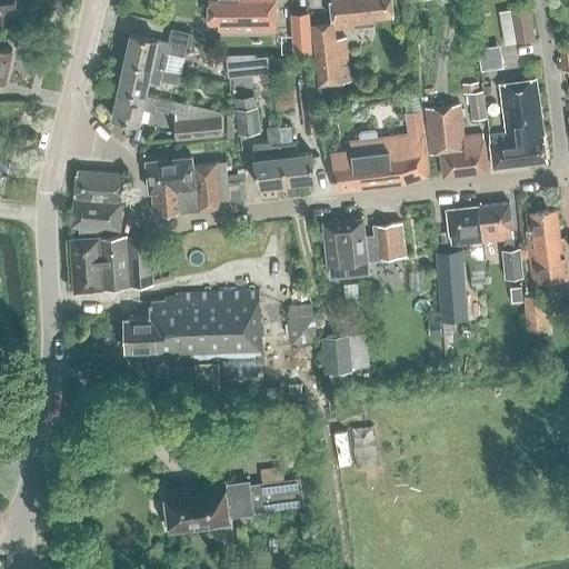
[(0,0),(0,11),(17,9),(16,0),(0,0)]
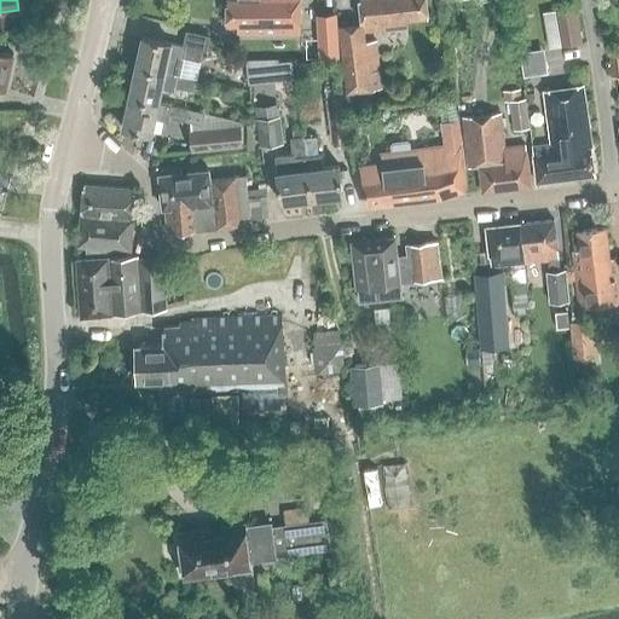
[(299,35),(298,0),(237,0),(237,1),(227,1),(227,27),(236,27),(236,35),(299,35)]
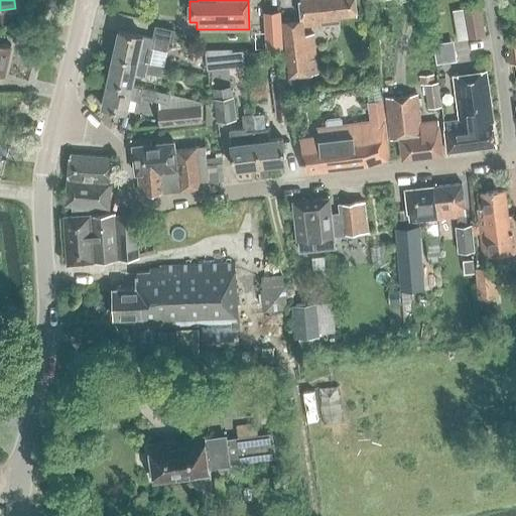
[(300,0),(303,20),(283,23),(290,92),(295,92),(293,76),(316,74),(312,35),(303,36),(302,26),(339,23),(338,17),(355,15),(353,0),(300,0)]
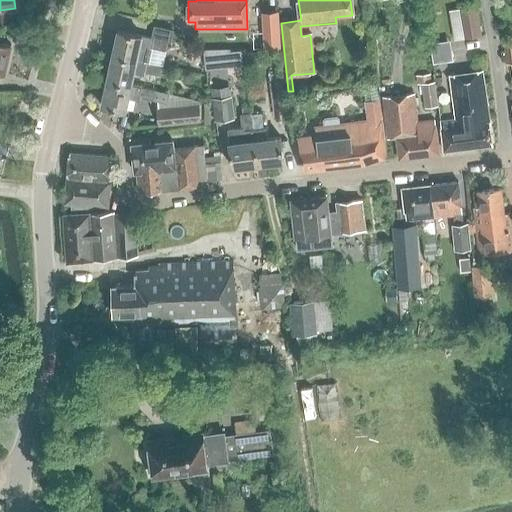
[(481,35),(477,8),(460,11),(464,38),(481,35)]
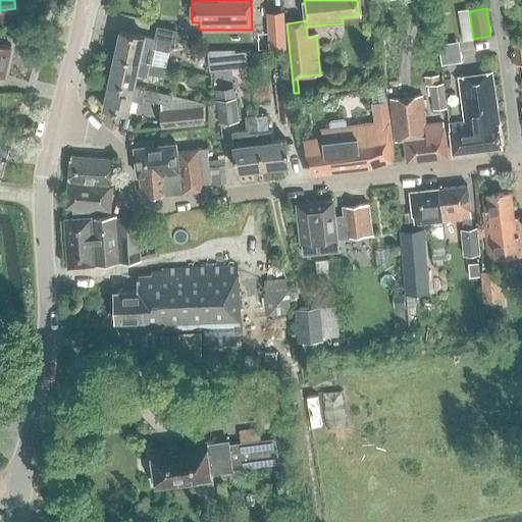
[(281,16),(281,12),(268,13),(270,50),(283,49),(282,22),(281,16)]
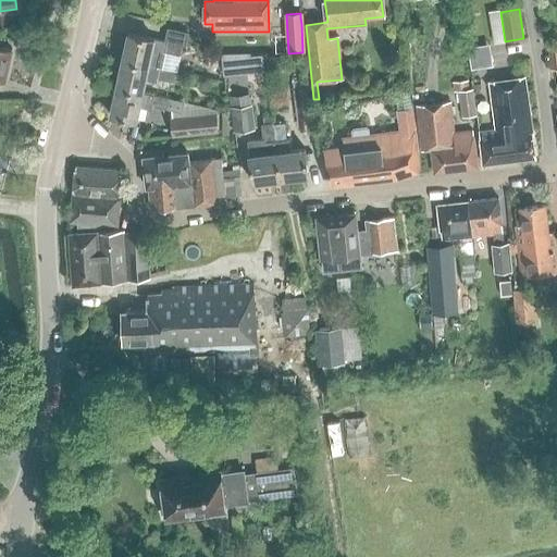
[(127,34),(122,60),(160,69),(163,51),(177,54),(180,45),(184,46),(186,34),(169,29),(165,44),(153,40),(153,39),(127,34)]
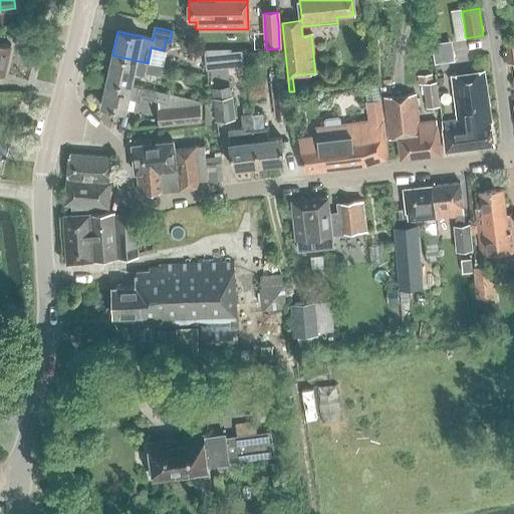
[(437,59),(456,57),(455,37),(436,39),(437,59)]
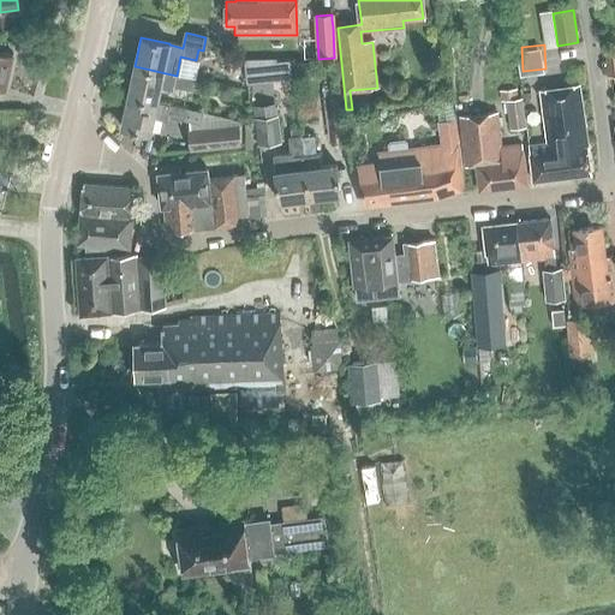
[(614,76),(614,49),(603,52),(607,78),(614,76)]
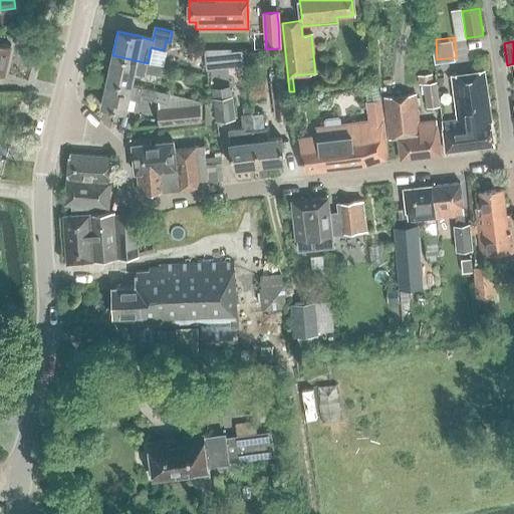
[(10,46),(0,43),(0,74),(3,75),(10,46)]
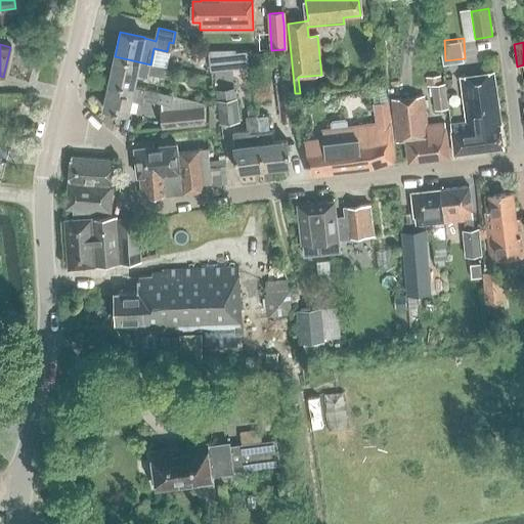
[(263,51),(252,52),(253,62),(264,61),(263,51)]
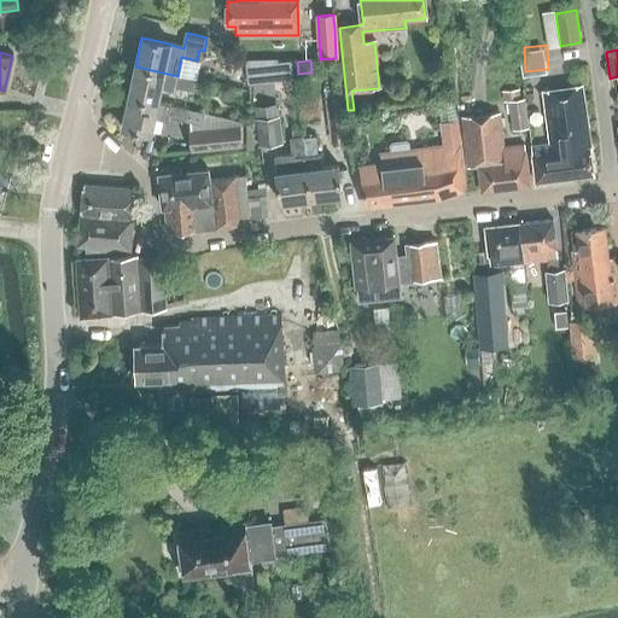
[(278,81),(292,80),(291,62),(277,63),(278,81)]
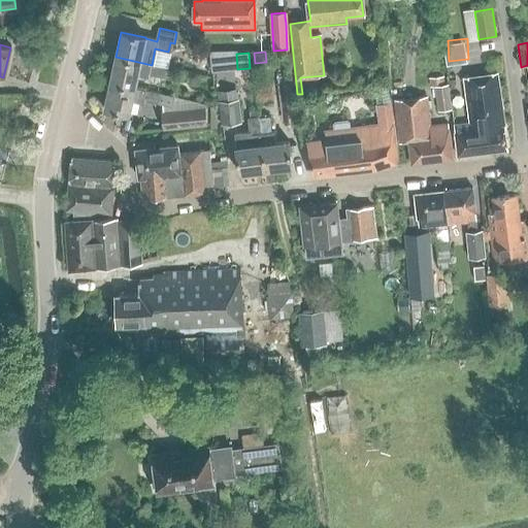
[(109,81),(134,88),(136,75),(149,77),(149,74),(163,77),(164,69),(152,66),(152,65),(116,57),(109,81)]
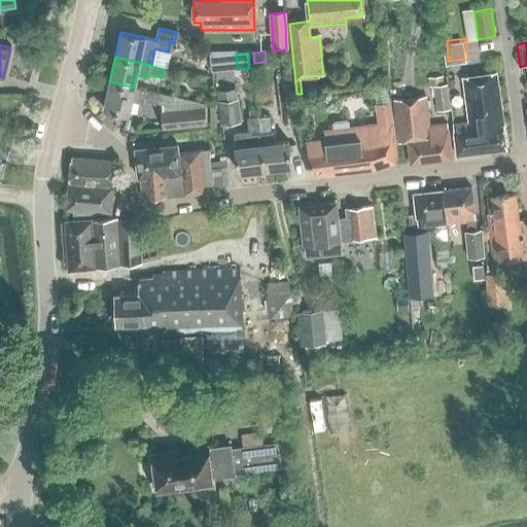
[(501,128),(495,75),(462,78),(468,124),(453,125),(456,156),(505,150),(501,128)]
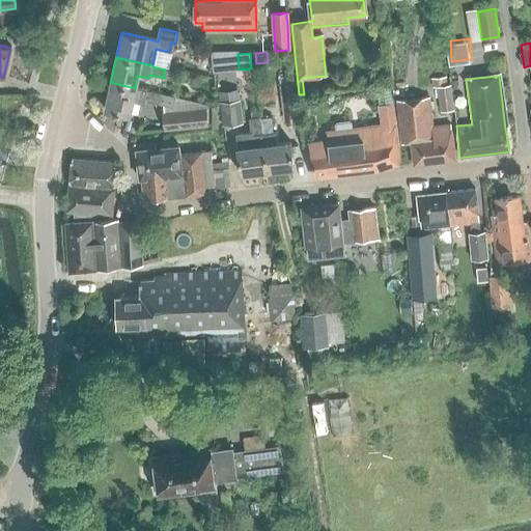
[(135,88),(110,82),(104,110),(129,115),(132,102),(142,104),(143,101),(171,107),(173,96),(135,88)]
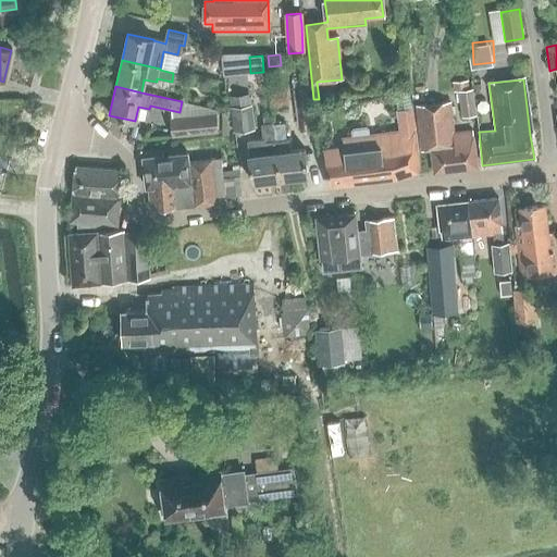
[(313,127),(307,87),(293,89),(298,130),(313,127)]
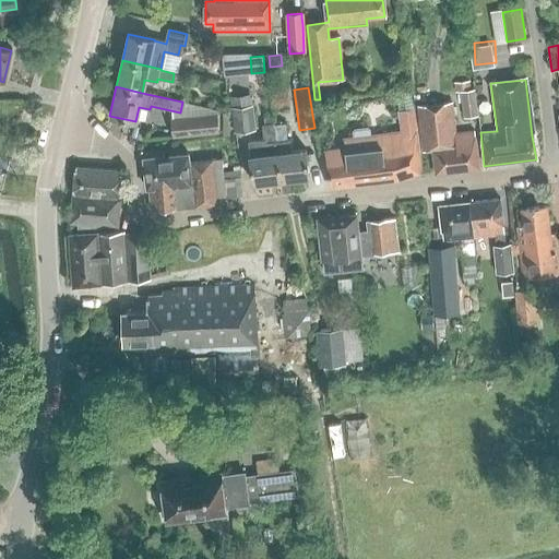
[(478,117),(474,90),(460,92),(463,118),(478,117)]
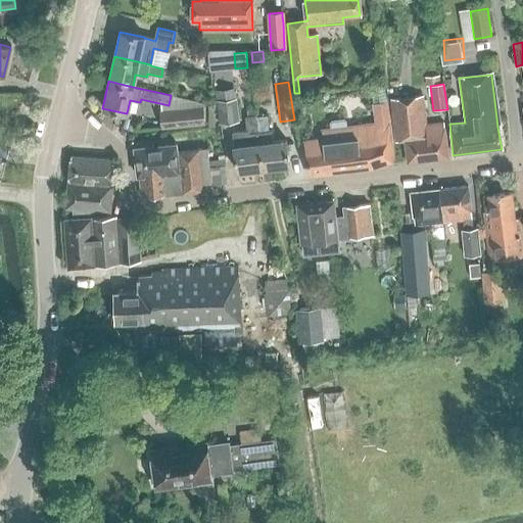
[(425,125),(422,97),(390,100),(394,142),(403,140),(407,163),(448,158),(444,129),(443,129),(442,123),(425,125)]
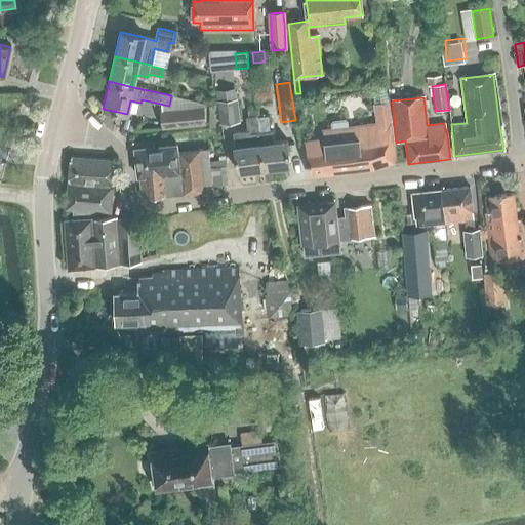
[(239,122),(237,99),(216,103),(218,124),(239,122)]
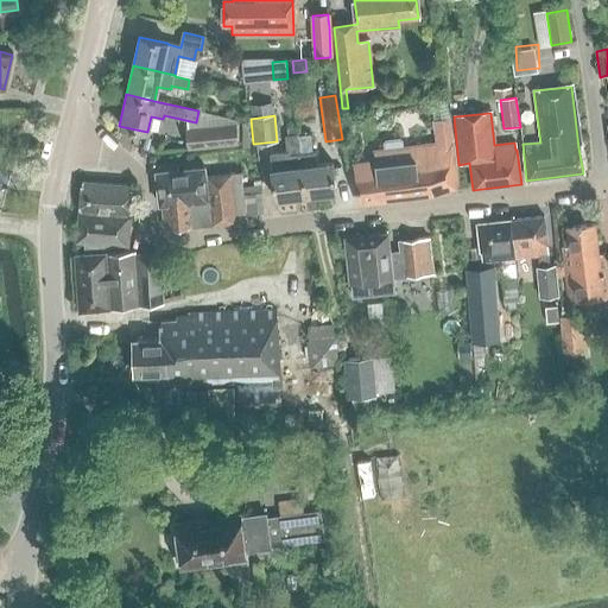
[(185,130),(188,150),(239,145),(236,124),(185,130)]
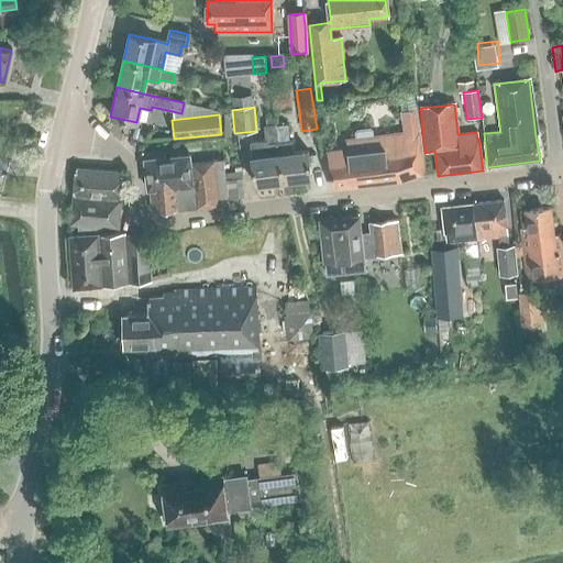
[(276,128),(283,181),(310,178),(307,151),(293,153),(291,141),(287,141),(286,127),(276,128)]
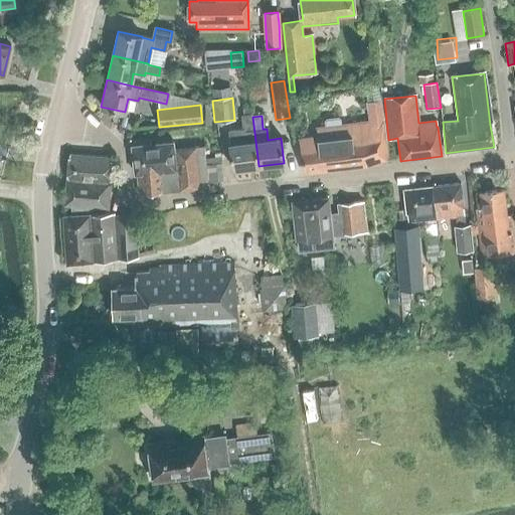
[(232,169),(259,166),(252,117),(243,118),(244,129),(229,131),(230,144),(229,144),(232,169)]
